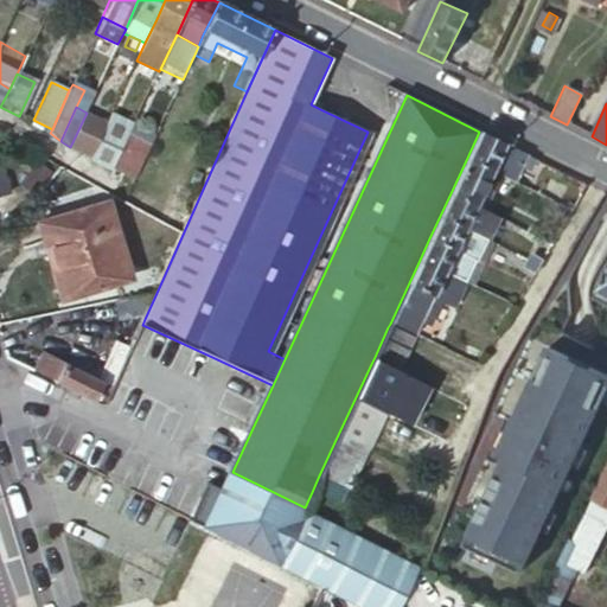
[(87,113),(70,147),(90,157),(107,122),(87,113)]
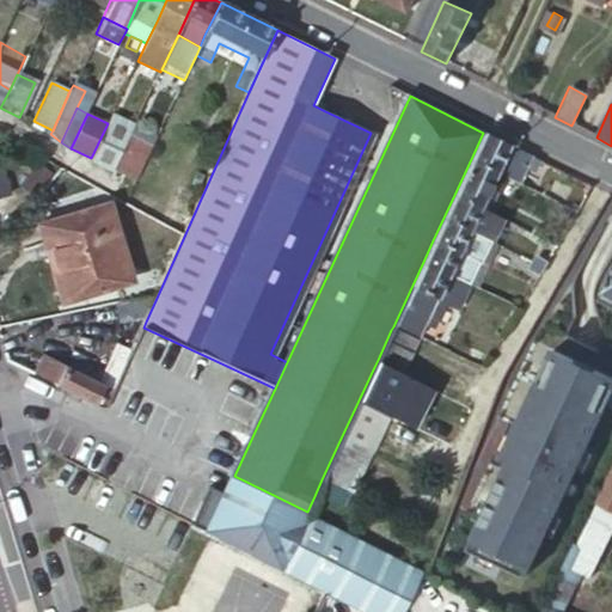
[(91,158),(90,160),(114,171),(135,126),(112,114),(108,123),(91,158)]
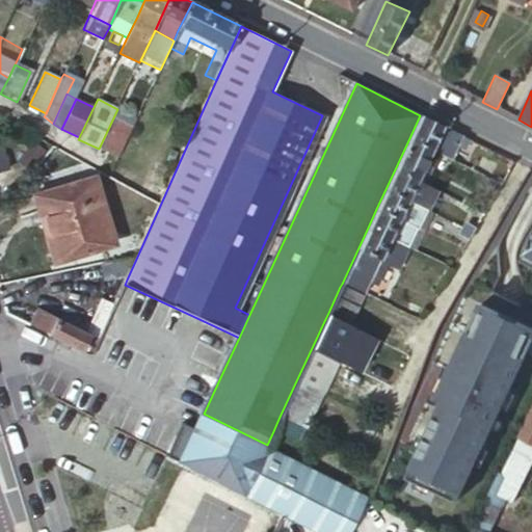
[(117,109),(99,149),(118,159),(137,116),(118,106),(117,109)]
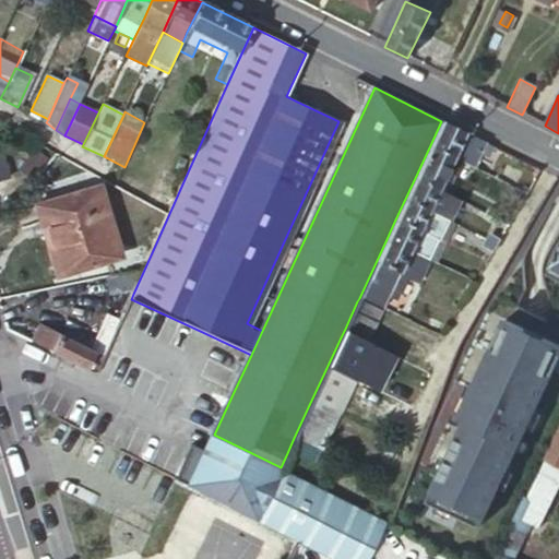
[(482,141),(441,121),(430,145),(461,162),(470,165),(477,151),(482,141)]
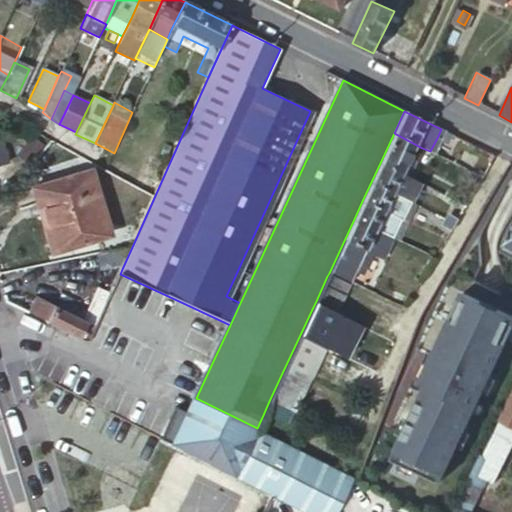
[(448,133),(441,129),(437,138),(444,142),(448,133)]
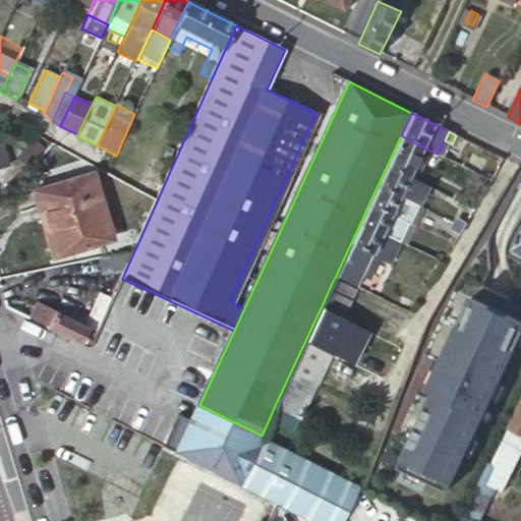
[(429,151),(401,135),(387,166),(407,175),(415,179),(429,151)]
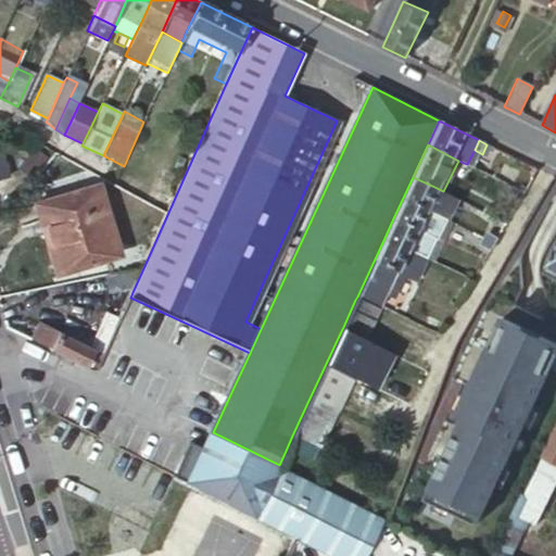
[(142,204),(166,217),(184,178),(161,168),(142,204)]
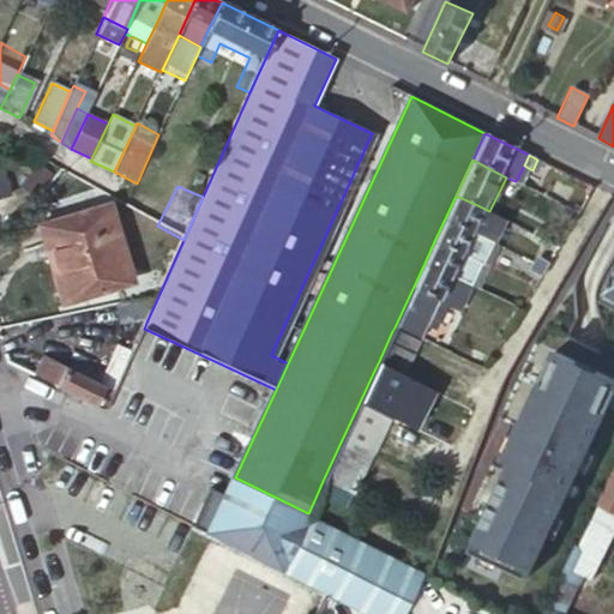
[(480,206),(456,196),(445,218),(469,230),(480,206)]
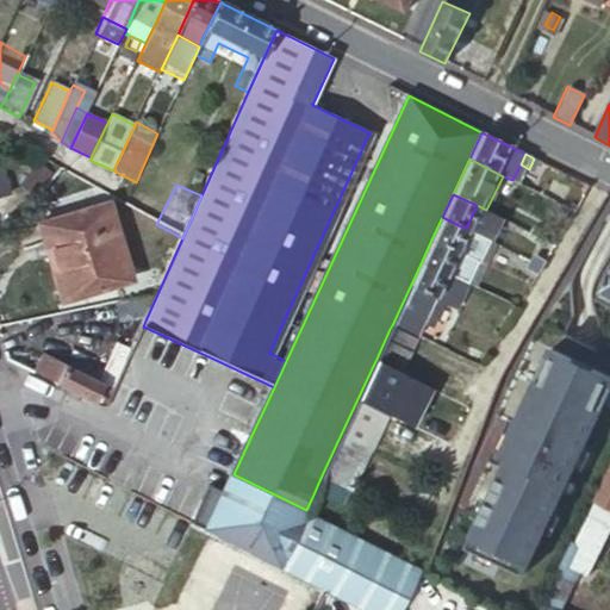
[(486,210),(477,205),(466,229),(485,238),(496,215),(486,210)]
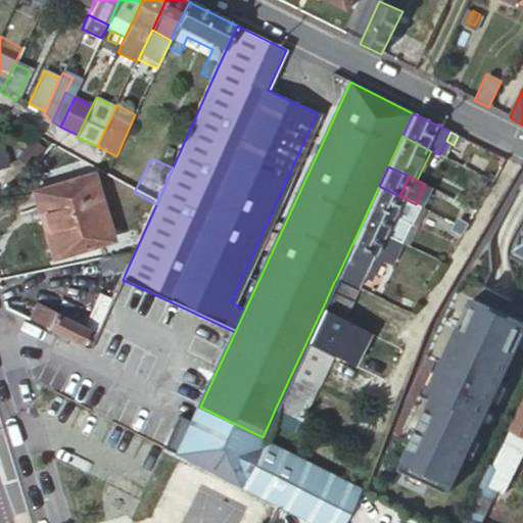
[(93,178),(36,195),(40,212),(45,210),(58,255),(111,239),(93,178)]
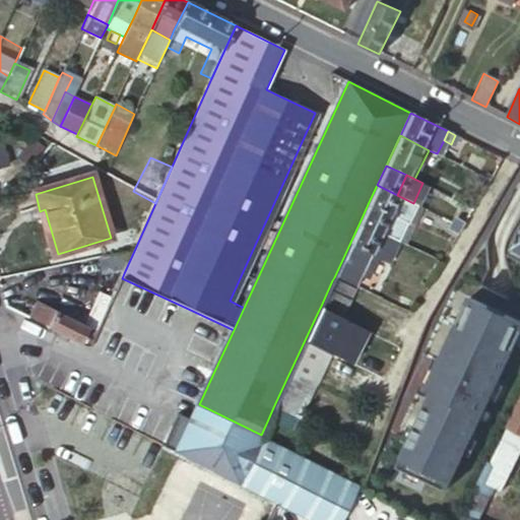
[(397,195),(377,185),(368,204),(389,213),(397,195)]
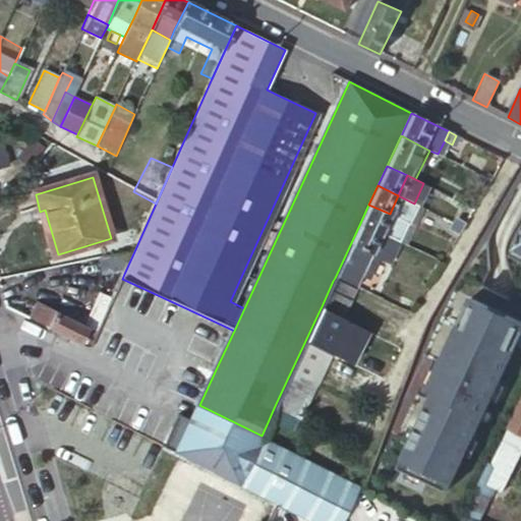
[(414,204),(398,195),(390,214),(406,222),(414,204)]
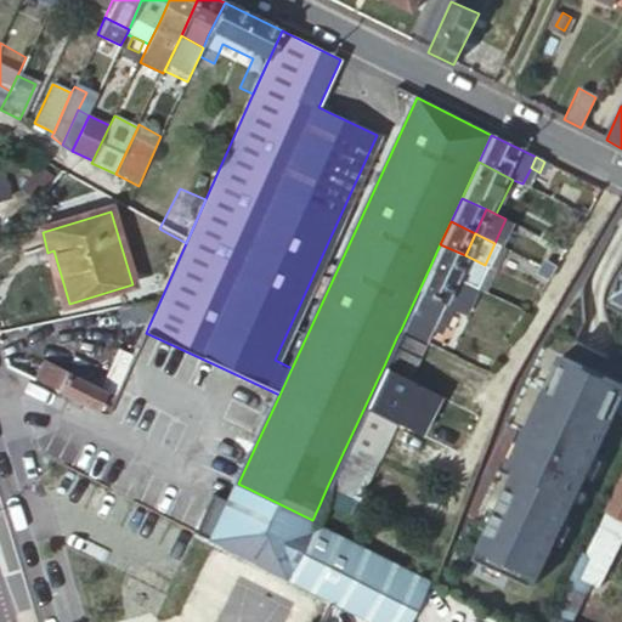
[(465,255),(440,244),(430,266),(454,277),(465,255)]
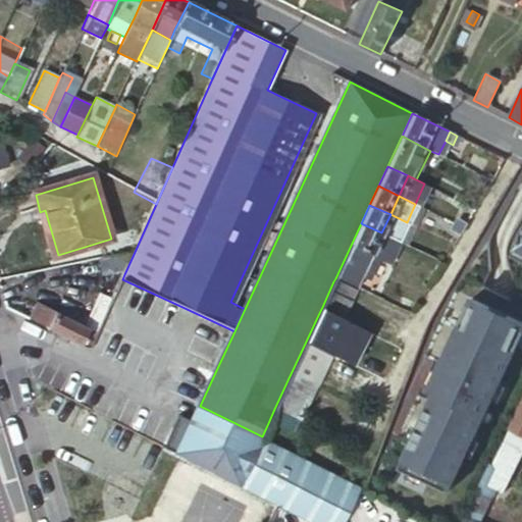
[(381,232),(398,241),(407,222),(390,214),(381,232)]
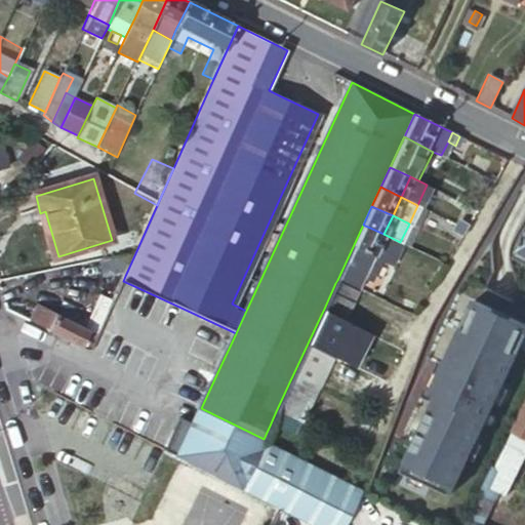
[(457,225),(467,230),(471,224),(461,218),(457,225)]
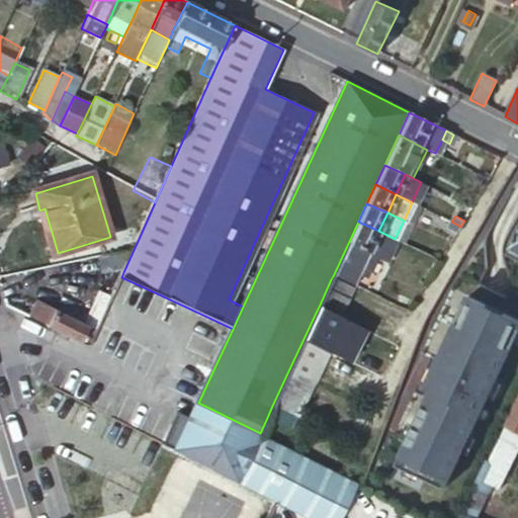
[(333,276),(353,286),(367,255),(378,231),(358,222),(333,276)]
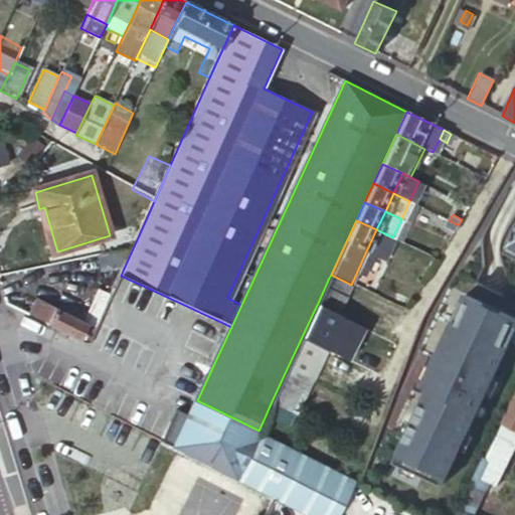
[(455,230),(458,225),(449,220),(446,225),(455,230)]
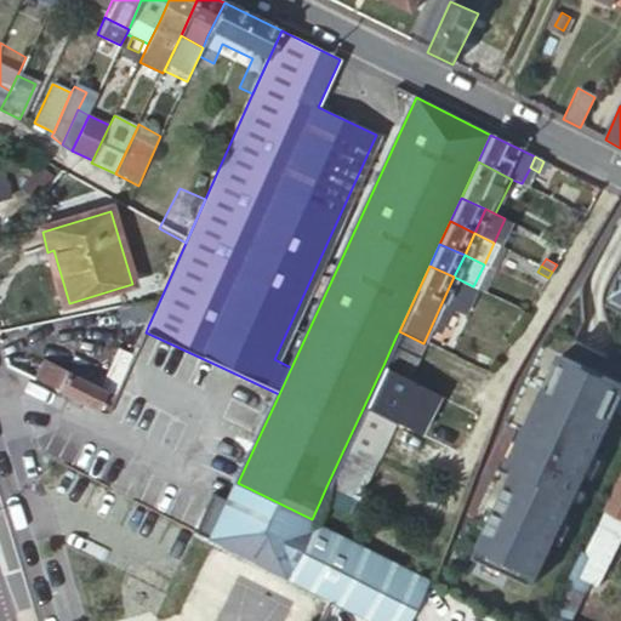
[(620,271),(604,305),(620,312),(620,271)]
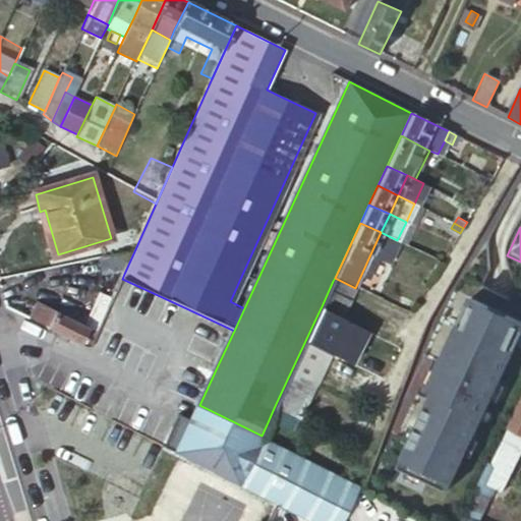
[(387,264),(397,240),(381,232),(369,256),(387,264)]
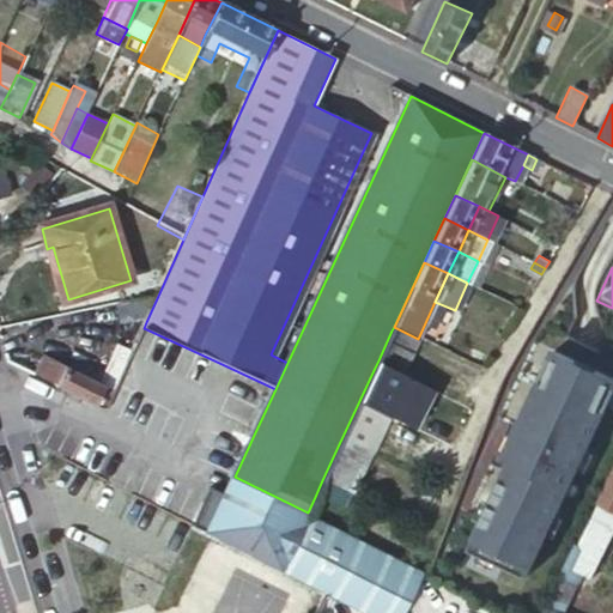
[(126,329),(146,322),(158,296),(119,307),(126,329)]
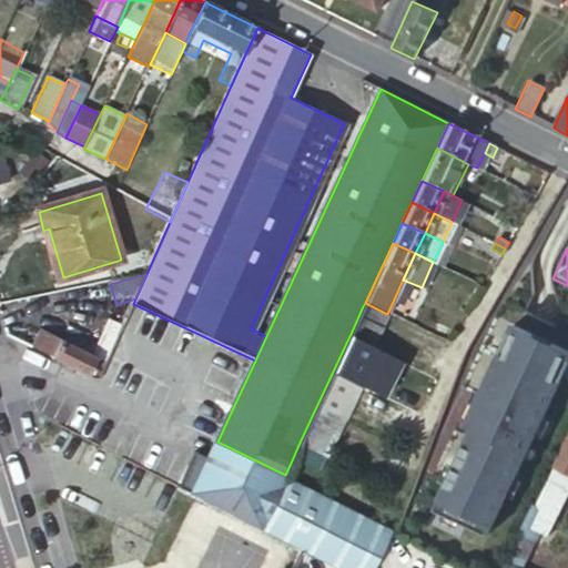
[(365,348),(369,351),(385,316),(363,306),(351,334),(347,341),(365,348)]
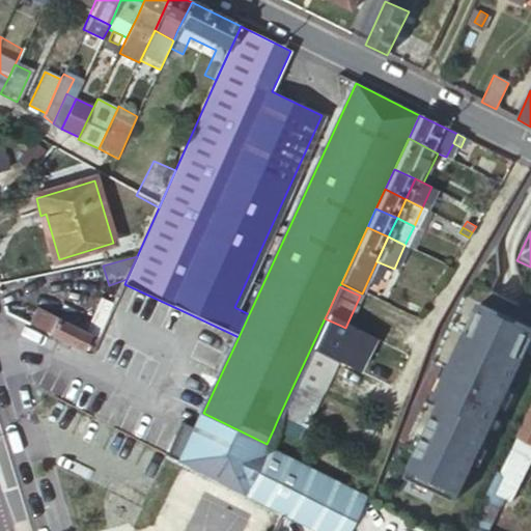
[(530,336),(530,326),(479,301),(448,365),(438,387),(430,384),(423,397),(437,404),(403,472),(453,497),(530,336)]
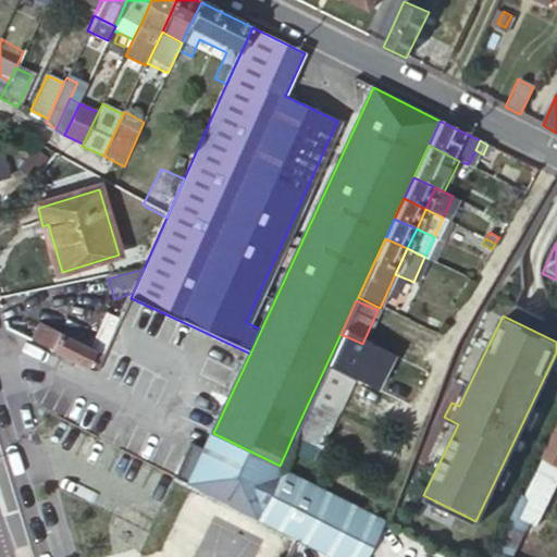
[(98,372),(119,325),(103,318),(90,347),(39,322),(29,342),(89,370),(98,372)]
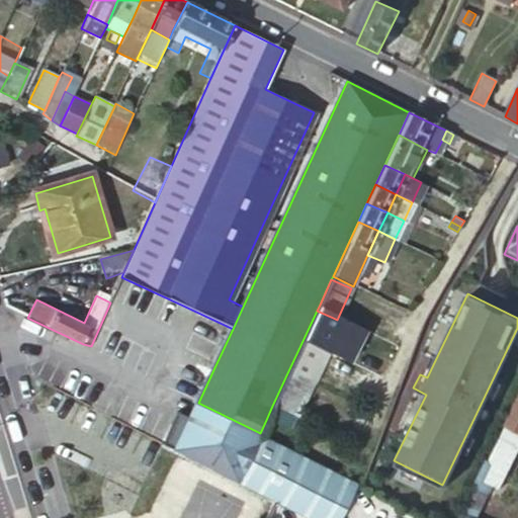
[(301,343),(318,351),(333,318),(317,311),(301,343)]
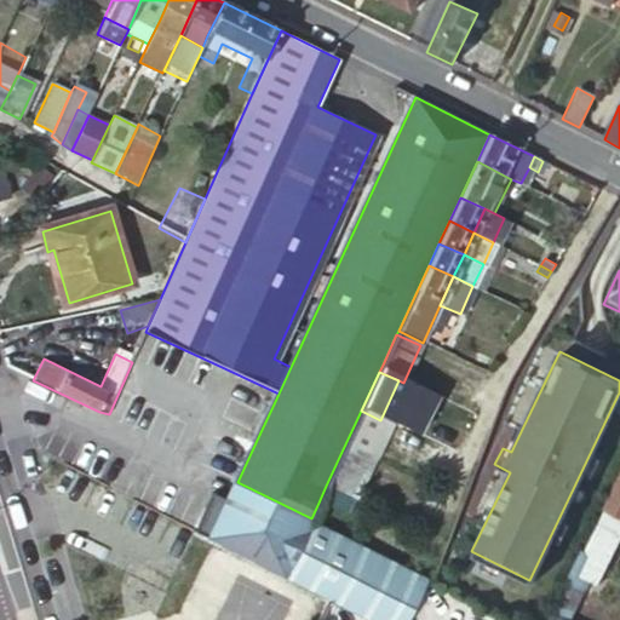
[(361,411),(342,452),(361,461),(369,441),(380,420),(361,411)]
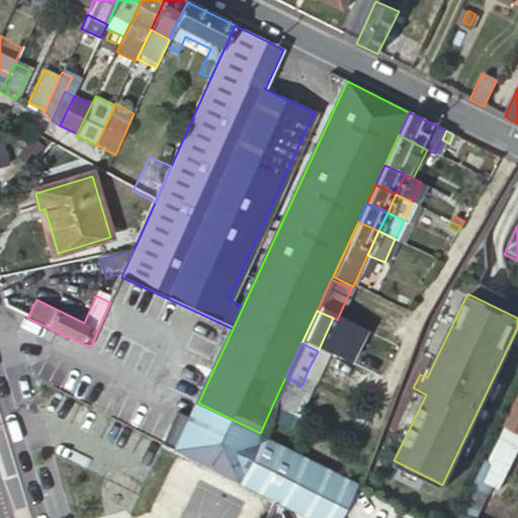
[(437,356),(430,352),(420,374),(427,377),(437,356)]
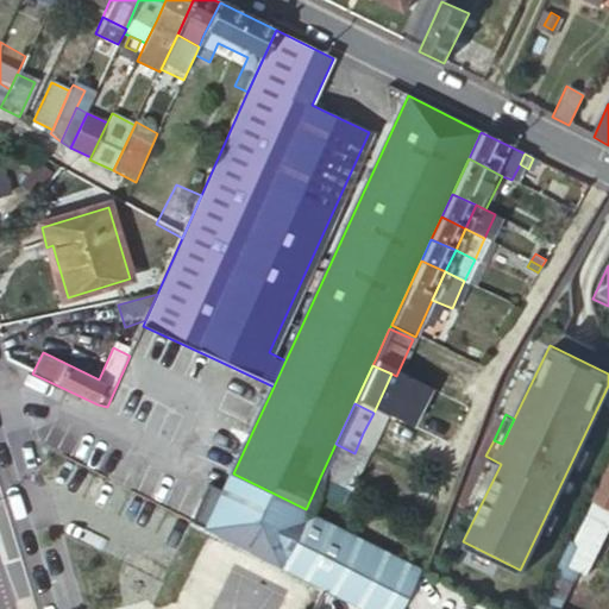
[(355,453),(364,458),(372,438),(363,433),(355,453)]
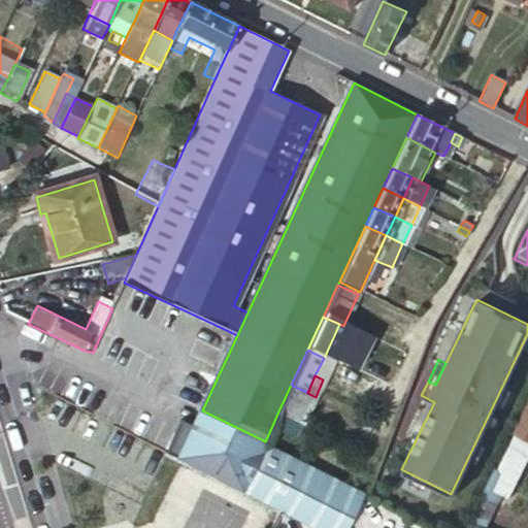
[(277,414),(299,425),(301,426),(316,397),(307,393),(291,385),(277,414)]
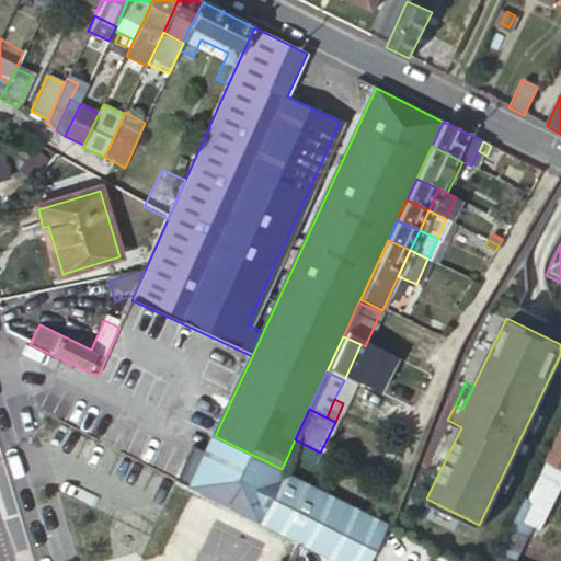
[(560,485),(560,425),(546,457),(548,458),(528,496),(538,501),(530,516),(528,521),(533,523),(541,527),(551,506),(560,485)]
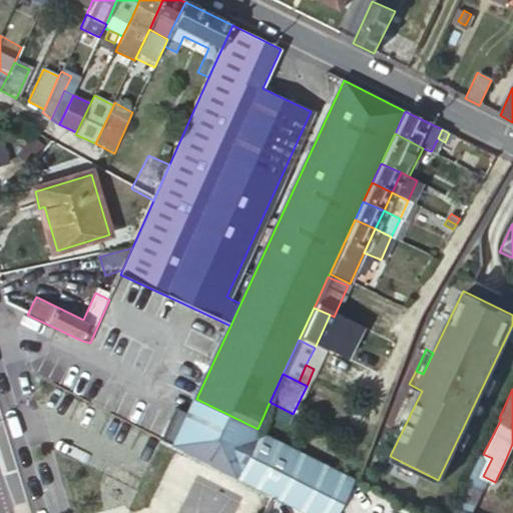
[(167,442),(274,494),(311,512),(334,512),(353,477),(258,429),(196,399),(190,413),(178,408),(163,440),(167,442)]
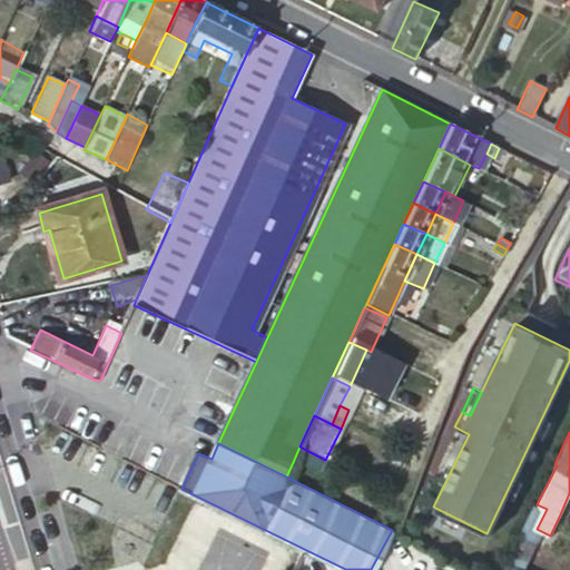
[(300,446),(293,462),(316,473),(323,459),(300,446)]
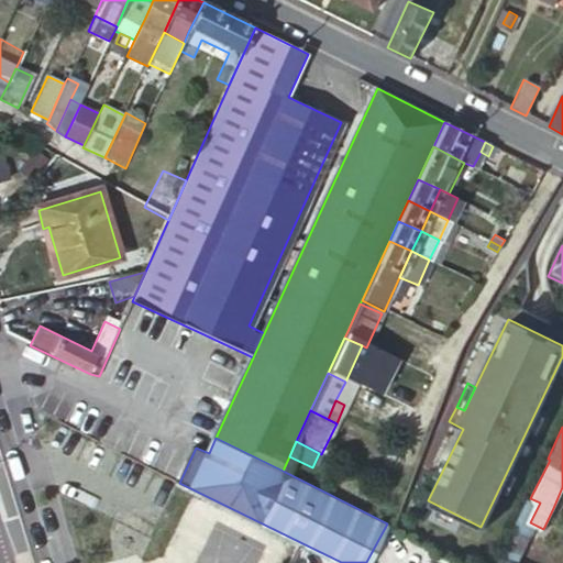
[(530,498),(528,497),(505,544),(517,550),(530,522),(532,518),(540,503),(530,498)]
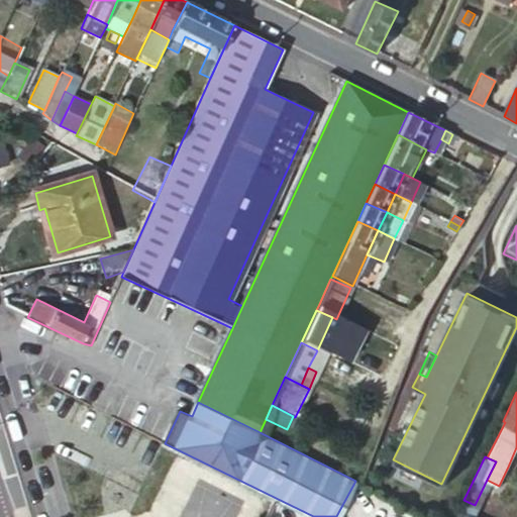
[(491,482),(487,480),(475,505),(479,507),(491,482)]
